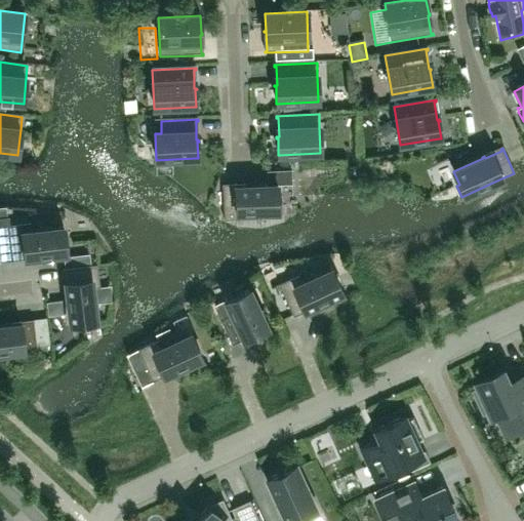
[(225,186),(223,186),(225,221),(238,219),(279,217),(279,211),(278,186),(292,186),(291,171),(267,172),(268,186),(245,187),(245,186),(243,186),(243,188),(225,189),(225,186)]
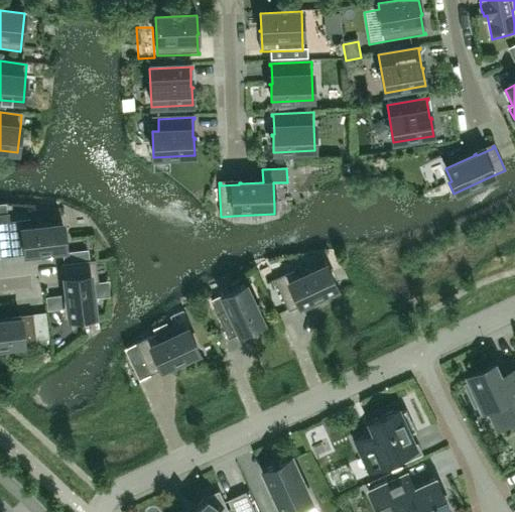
[(14,255),(32,253),(32,255),(34,255),(34,254),(66,250),(62,224),(23,229),(22,223),(10,224),(9,215),(0,216),(0,237),(12,236),(14,255)]
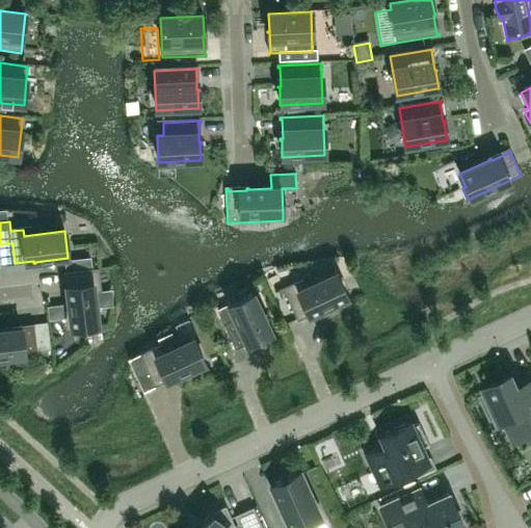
[(99,270),(91,271),(63,274),(63,276),(65,275),(68,294),(65,294),(67,296),(68,296),(72,328),(98,325),(94,293),(102,292),(99,270)]
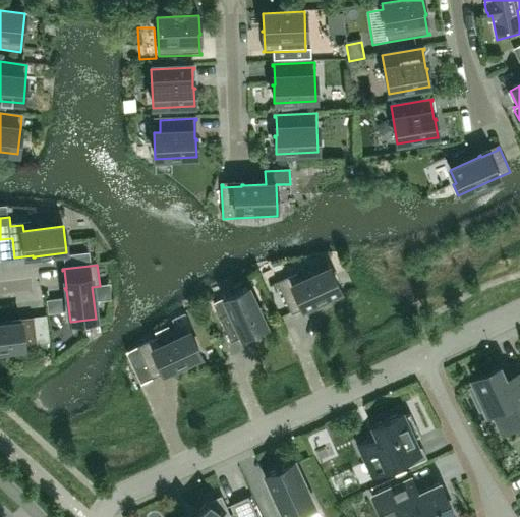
[(329,268),(300,282),(297,275),(277,284),(291,316),(293,316),(292,313),(309,305),(309,307),(311,306),(310,305),(340,292),(329,268)]
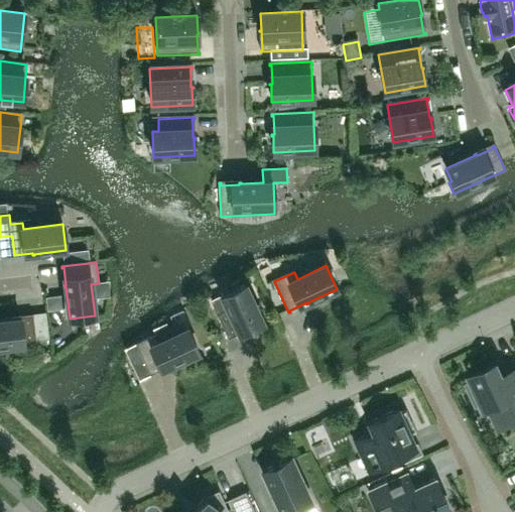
[(246,286),(222,296),(211,302),(229,341),(230,340),(229,338),(246,331),(247,333),(248,332),(248,331),(263,324),(246,286)]
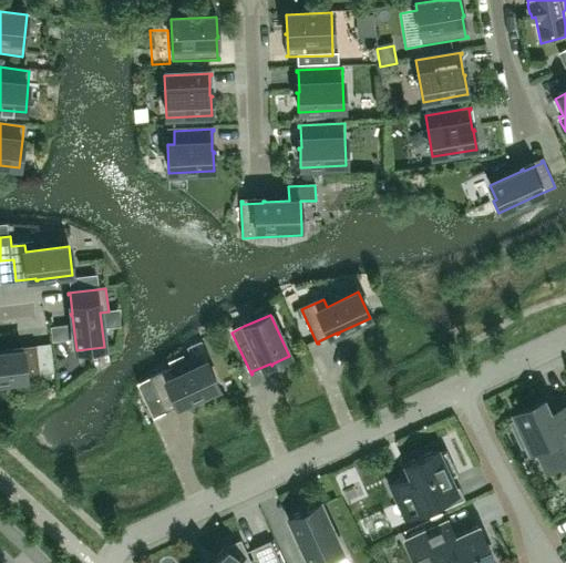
[(69,327),(51,329),(53,344),(71,341),(69,327)]
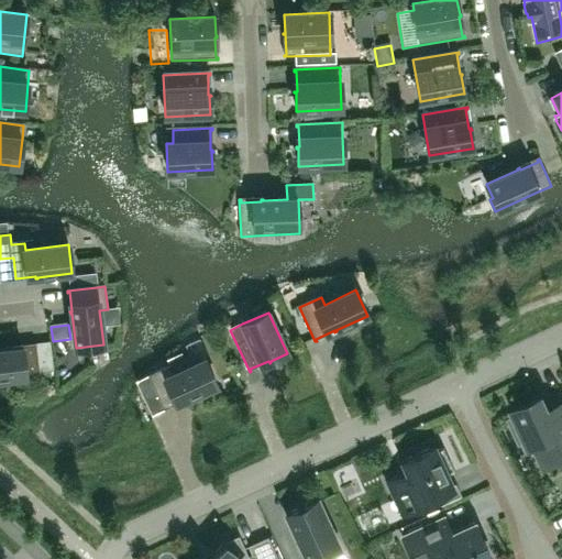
[(36,346),(34,346),(34,348),(14,350),(14,348),(12,348),(12,349),(0,350),(0,379),(24,376),(40,375),(36,346)]
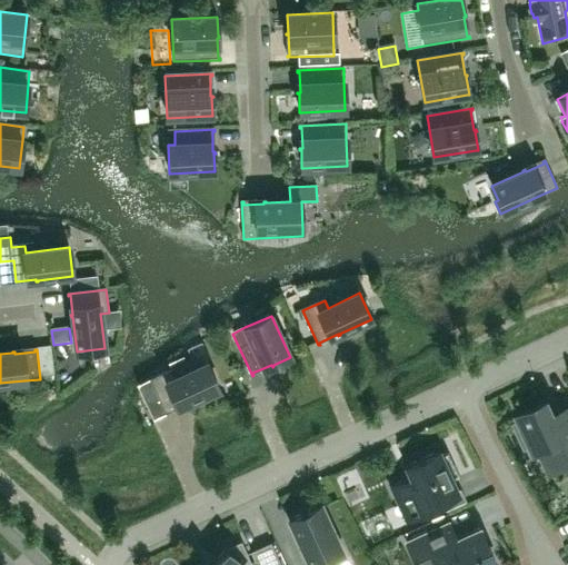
[(207,364),(175,378),(171,372),(150,382),(152,386),(161,406),(166,416),(168,415),(167,413),(185,404),(186,406),(188,406),(187,404),(219,389),(207,364)]
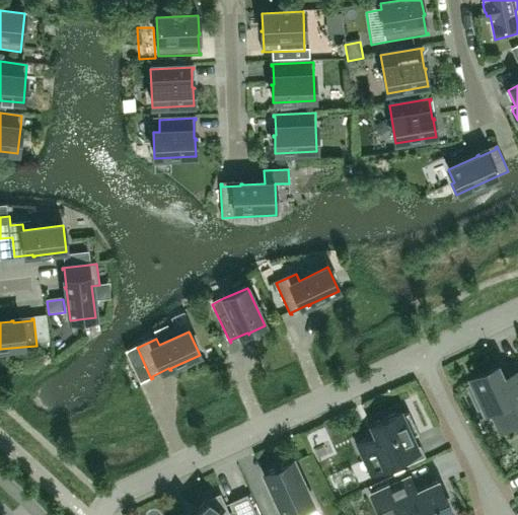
[(147,370),(139,352),(128,357),(136,375),(147,370)]
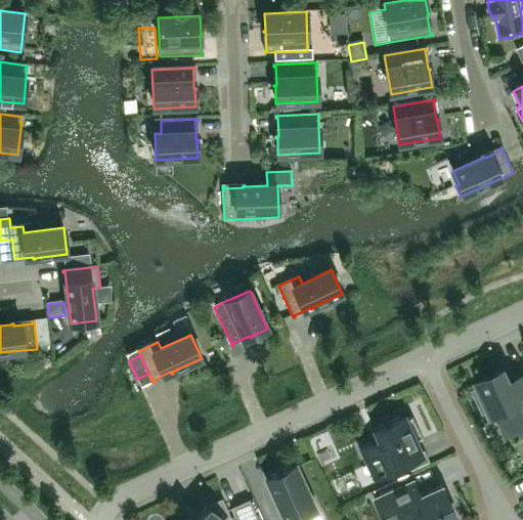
[(522,378),(516,381),(517,383),(512,385),(506,371),(478,383),(481,390),(476,392),(485,413),(490,409),(493,417),(506,412),(516,432),(522,429),(522,378)]
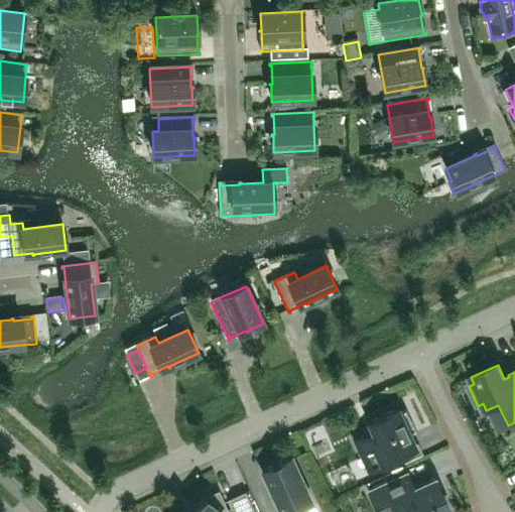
[(415,448),(409,435),(415,432),(405,412),(400,414),(398,410),(369,423),(372,429),(374,428),(376,433),(356,443),(362,457),(369,453),(377,470),(402,459),(400,455),(415,448)]
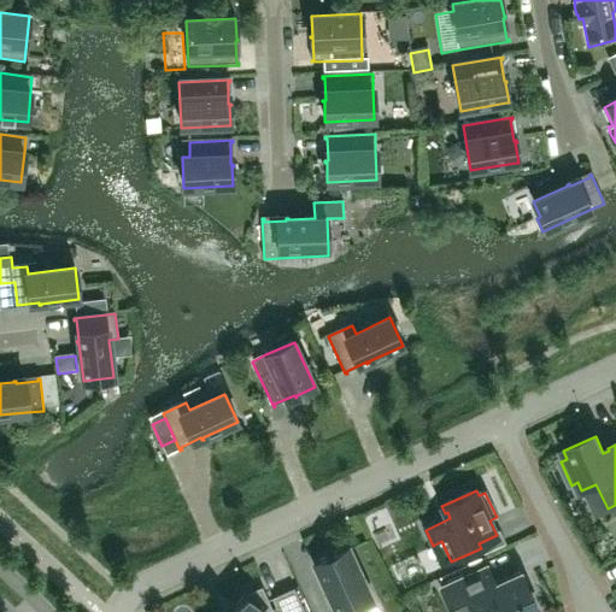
[(497,535),(479,543),(481,548),(485,555),(505,546),(499,534),(497,535)]
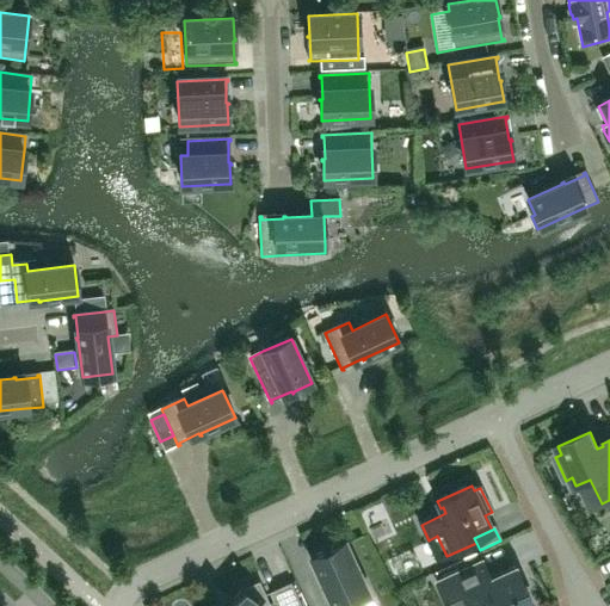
[(369,597),(345,544),(310,560),(331,605),(351,605),(369,597)]
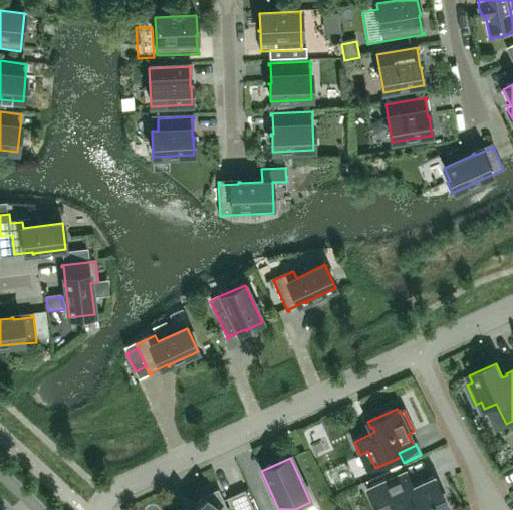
[(447,509),(433,479),(412,488),(406,475),(399,479),(397,475),(397,476),(398,479),(369,492),(376,509),(447,509)]
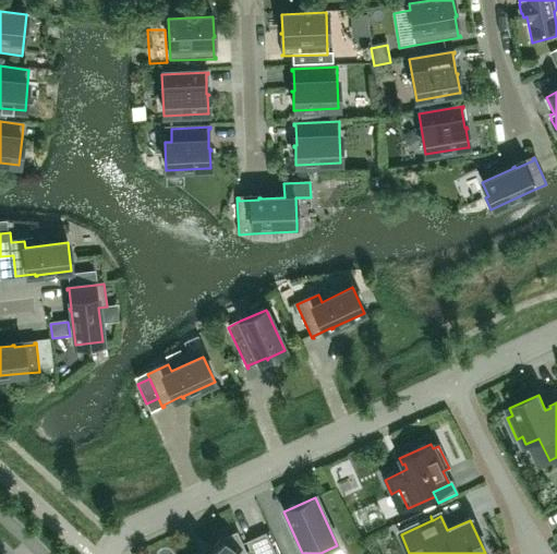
[(251,553),(246,553),(237,533),(222,540),(209,553),(251,553)]
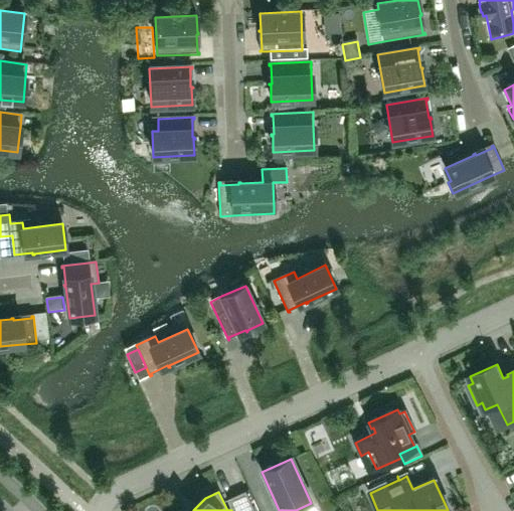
[(252,510),(245,493),(227,501),(231,510),(252,510)]
